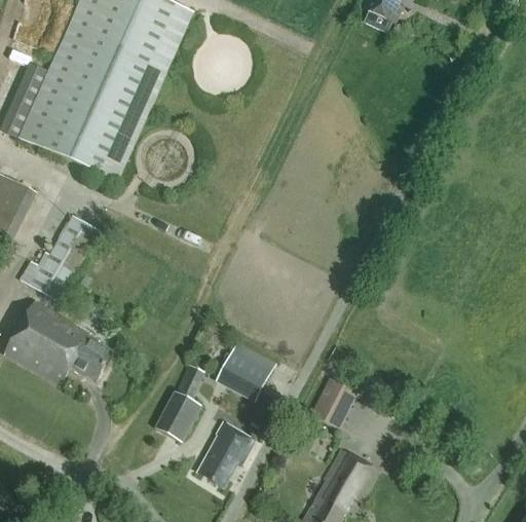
[(79,0),(49,68),(19,136),(118,180),(193,11),(168,0),(79,0)]
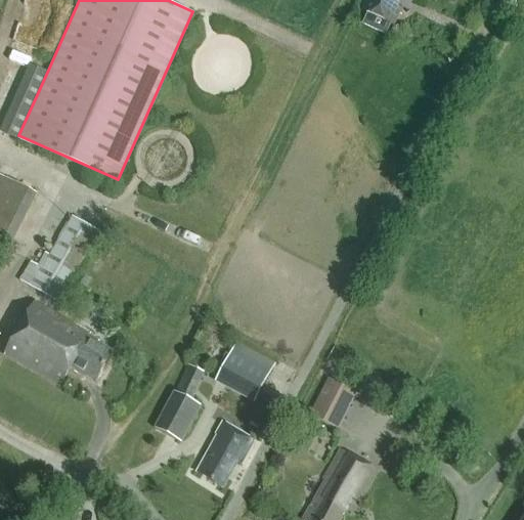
[(395,22),(404,0),(365,0),(362,6),(369,9),(364,20),(387,31),(392,20),(395,22)]
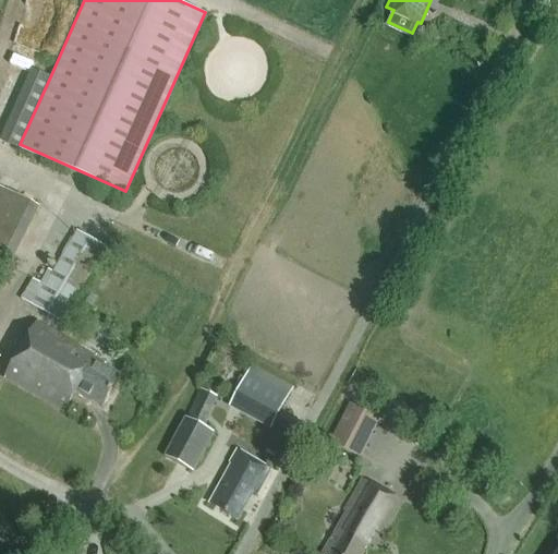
[(0,133),(0,135),(20,144),(52,72),(32,63),(0,133)]
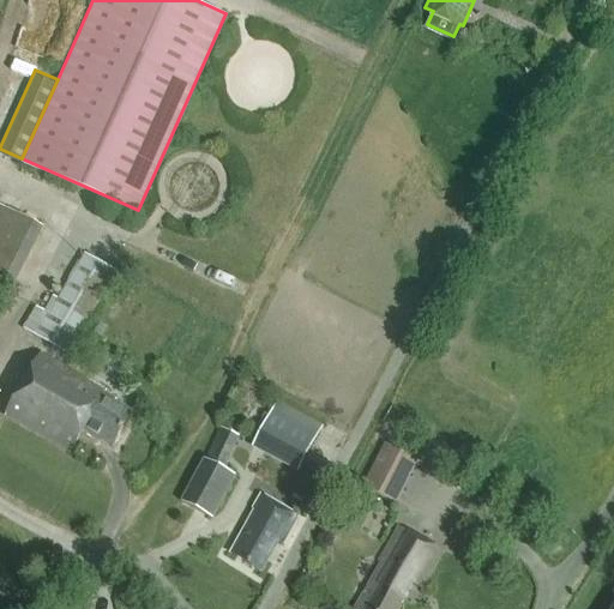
[(0,284),(11,290),(44,224),(0,202),(0,284)]
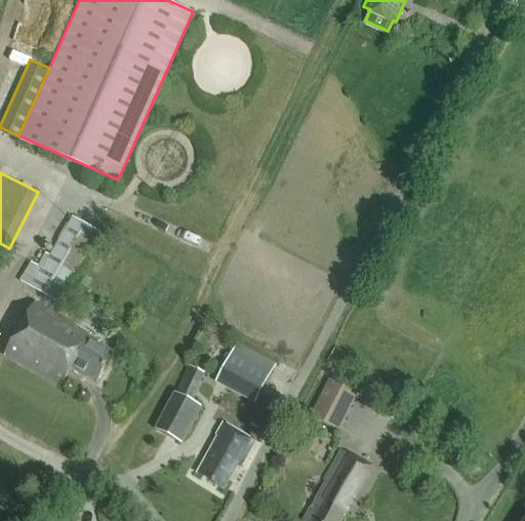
[(45,250),(38,263),(32,258),(21,278),(65,304),(74,287),(69,283),(99,230),(73,213),(50,253),(45,250)]
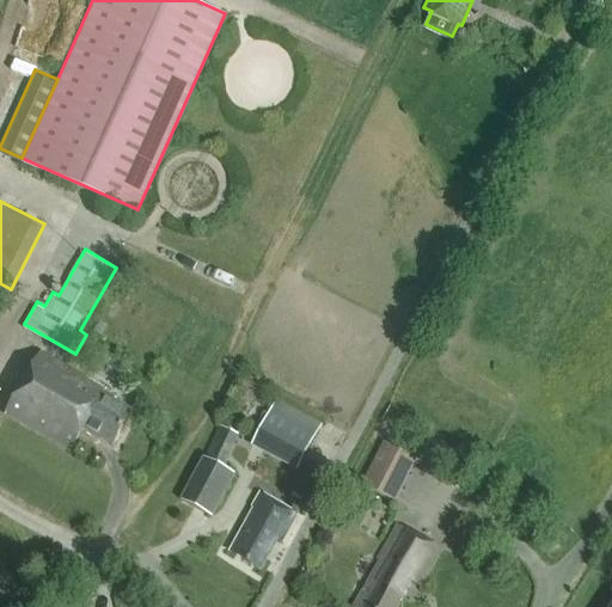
[(106,386),(43,350),(7,411),(72,448),(85,425),(114,442),(133,408),(115,398),(117,394),(105,388),(106,386)]
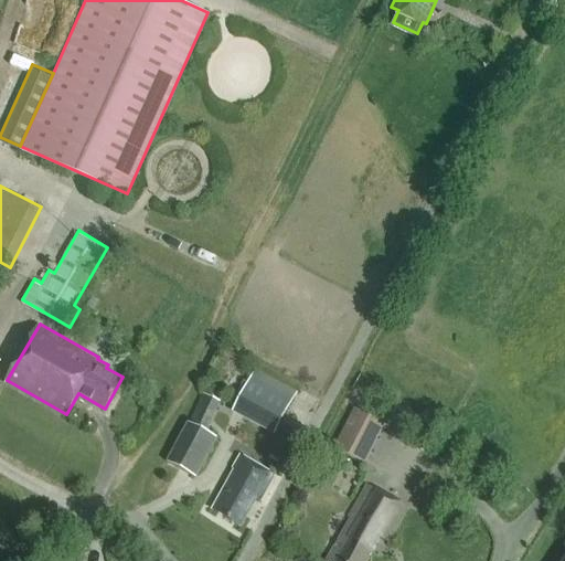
[(113,338),(108,348),(117,352),(123,343),(113,338)]
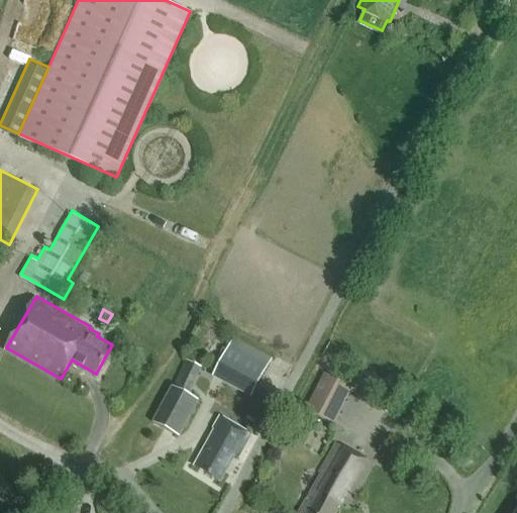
[(273,356),(234,335),(213,374),(252,395),(273,356)]
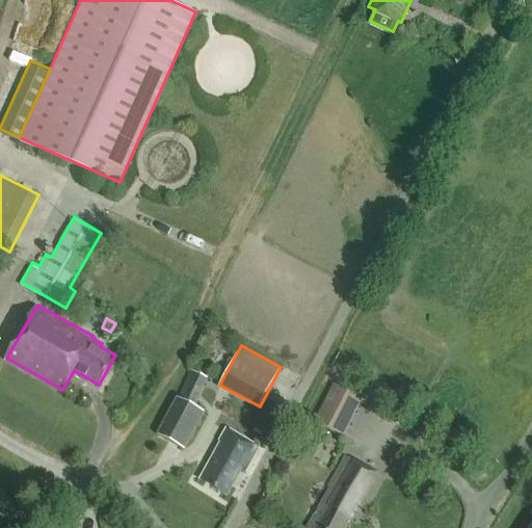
[(191,367),(158,432),(186,447),(206,410),(194,404),(209,376),(191,367)]
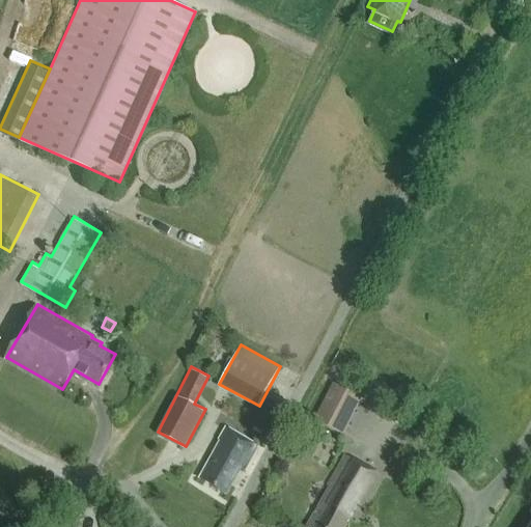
[(334,381),(316,418),(345,432),(363,395),(334,381)]
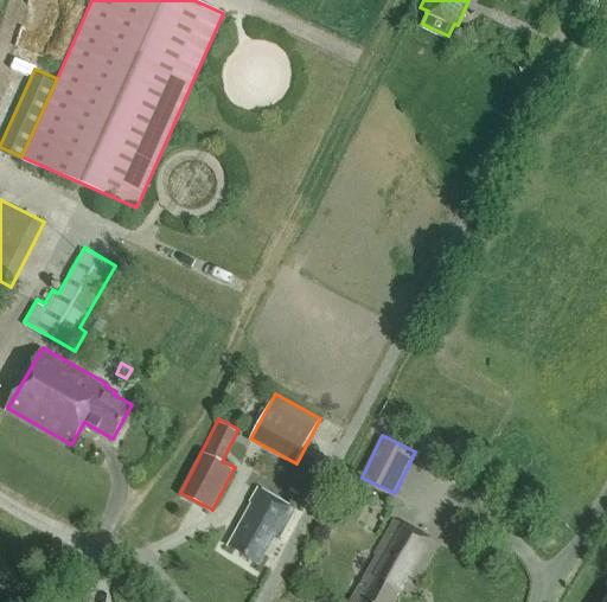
[(253,501),(228,544),(260,562),(278,531),(281,533),(296,507),(259,486),(250,499),(253,501)]
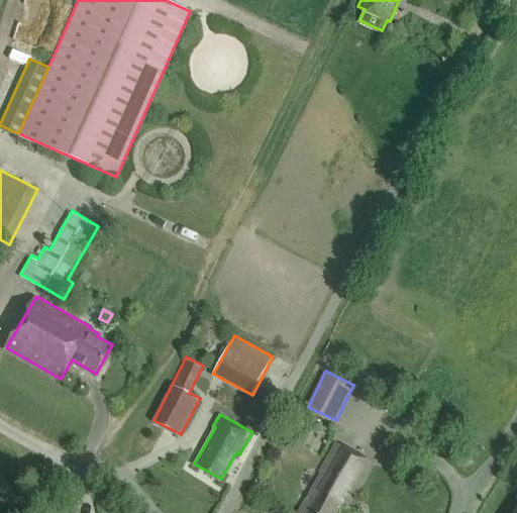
[(323,469),(299,511),(303,512),(335,512),(349,489),(356,493),(374,462),(336,440),(321,468),(323,469)]
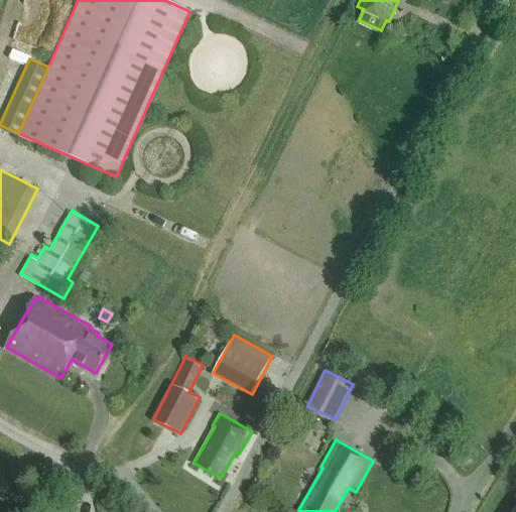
All buildings are outlined.
